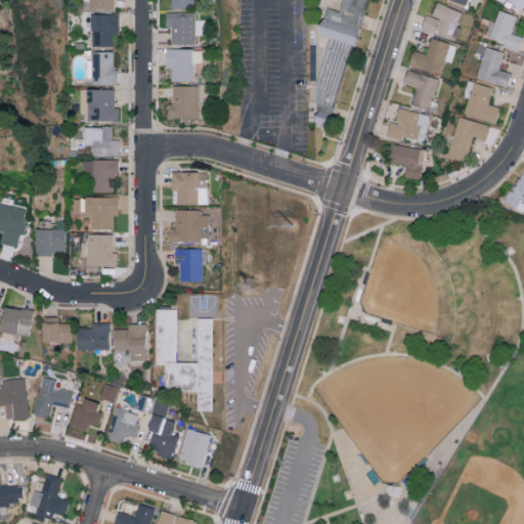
[(333,117),(367,0),(347,0),(343,22),(328,17),(320,35),(333,38),(316,88),(319,113),(333,117)]
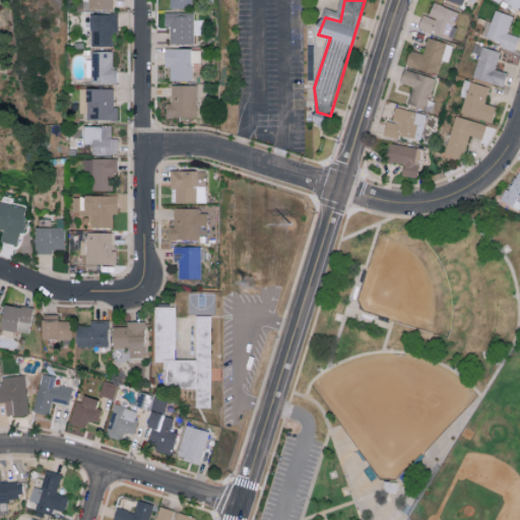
[(423,13),(417,25),(450,39),(460,12),(433,1),(428,15),(423,13)]
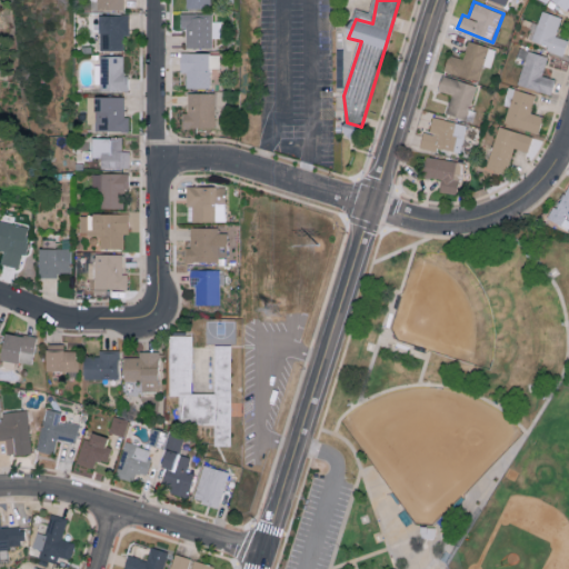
[(526,39),(548,43),(546,50),(563,55),(567,39),(557,36),(561,16),(541,10),(538,25),(529,22),(526,39)]
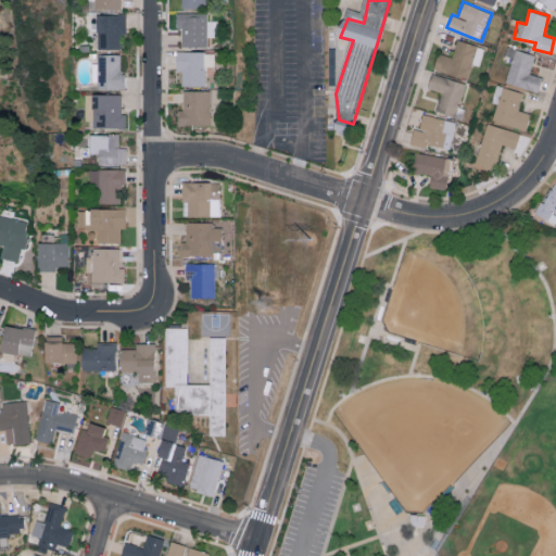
[(176,12),(176,27),(181,27),(181,43),(207,45),(207,36),(215,36),(215,22),(207,22),(209,13),(176,12)]
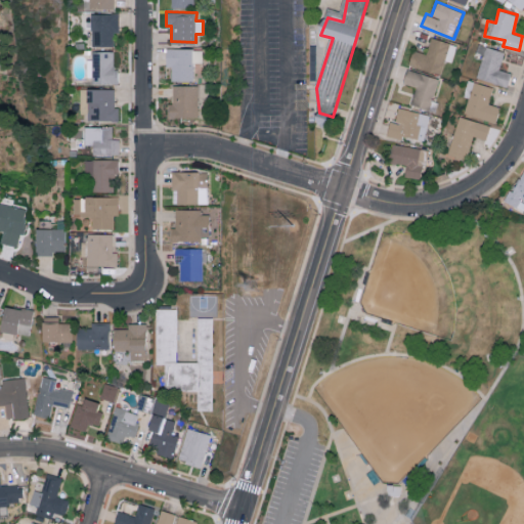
[(119,13),(91,13),(91,45),(114,46),(114,32),(118,32),(119,13)]
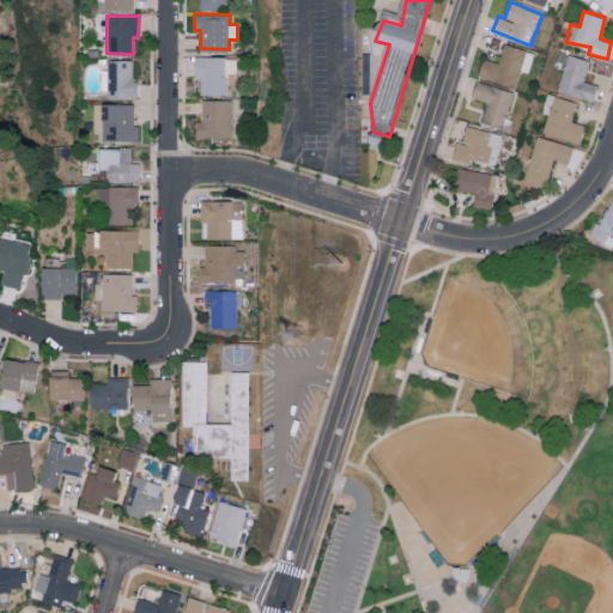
[(516,85),(519,70),(529,72),(534,50),(503,44),(499,61),(481,58),(478,78),(516,85)]
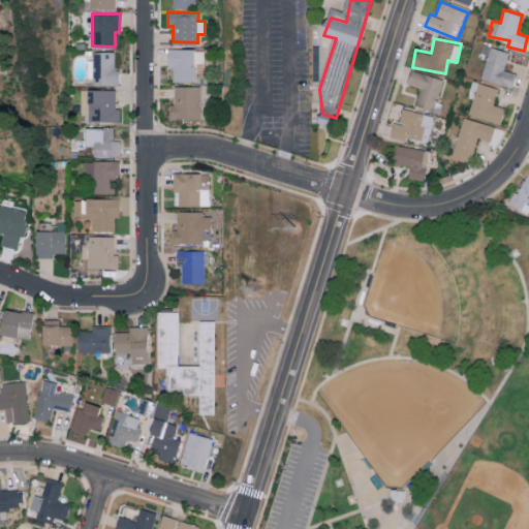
[(511,87),(516,72),(503,69),(508,51),(481,43),(479,53),(487,55),(480,79),(511,87)]
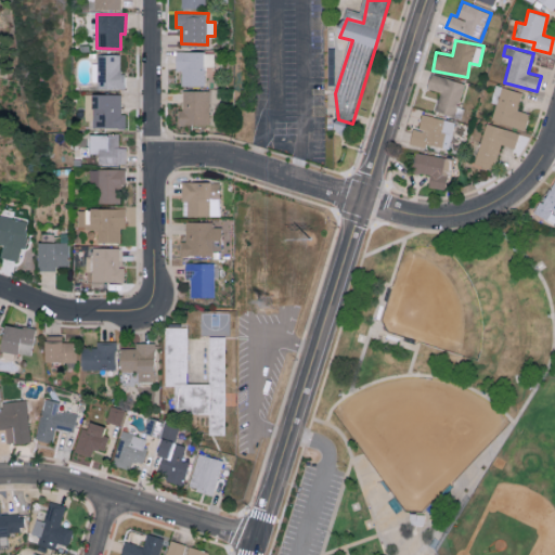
[(180,85),(204,86),(205,66),(214,66),(214,51),(175,51),(175,69),(181,71),(180,85)]
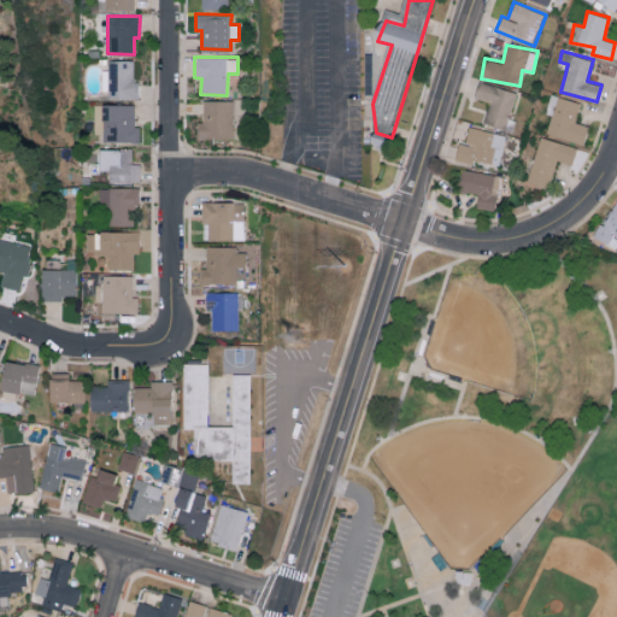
[(135,97),(134,59),(107,59),(109,98),(135,97)]
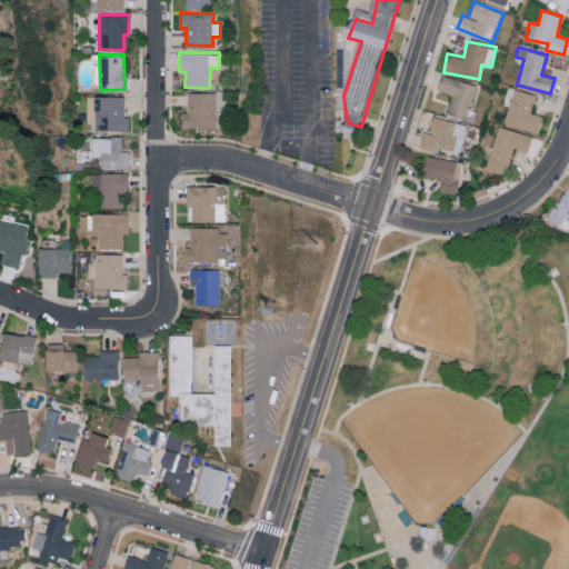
[(476,85),(441,75),(437,89),(450,93),(445,112),(466,118),(476,85)]
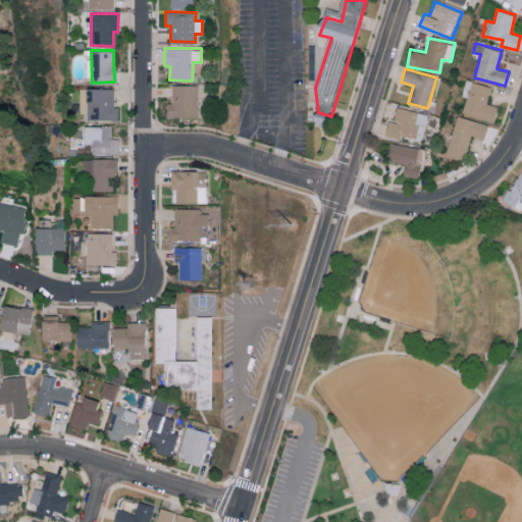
[(493,121),(498,106),(486,103),(491,87),(472,81),(462,112),(493,121)]
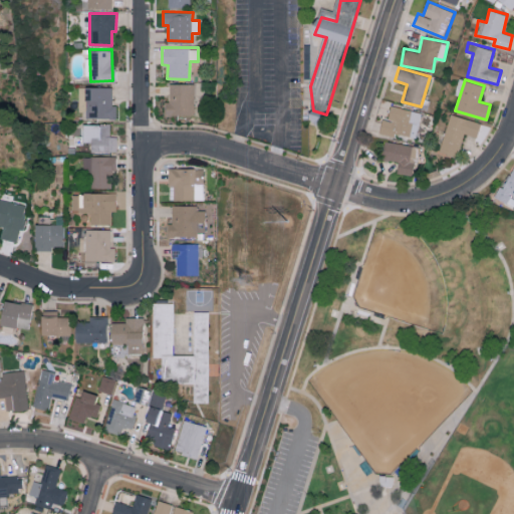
[(164,114),(194,114),(194,83),(169,83),(168,101),(164,101),(164,114)]
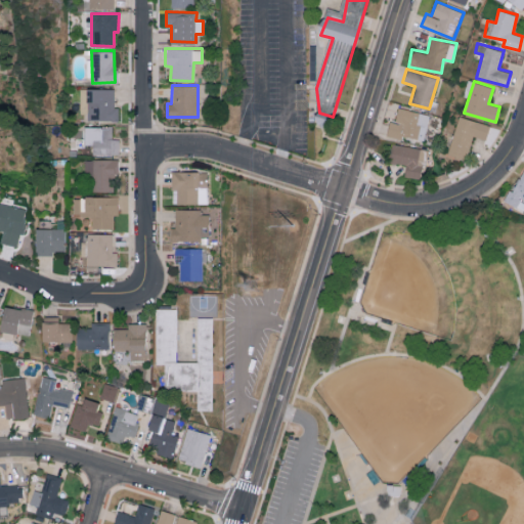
[(80,113),(87,114),(87,120),(118,120),(118,107),(114,107),(114,88),(80,87),(80,113)]
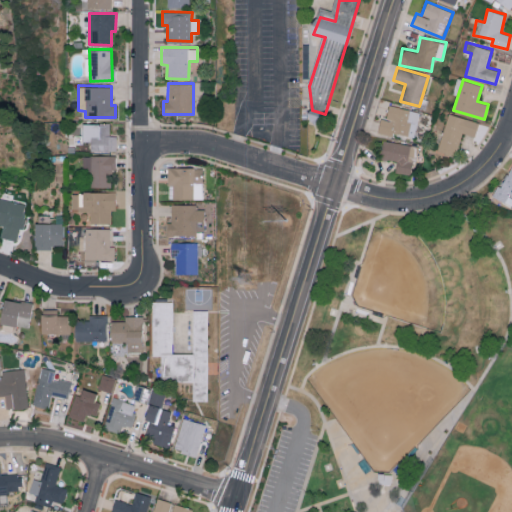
[(419,112),(388,104),(385,119),(380,117),(377,130),(413,139),(419,112)]
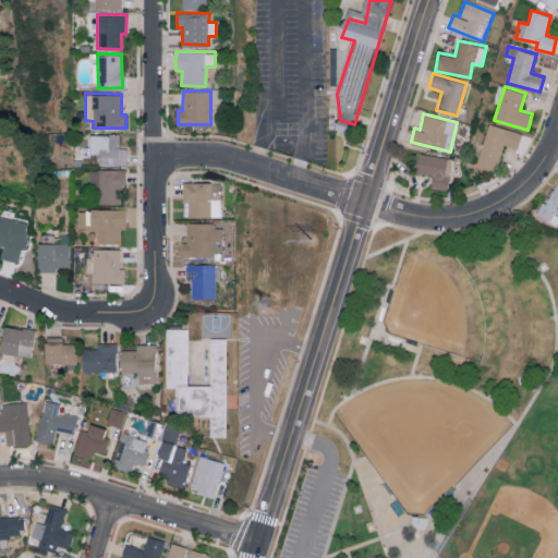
[(476,165),(496,170),(502,144),(518,148),(522,132),(487,123),(476,165)]
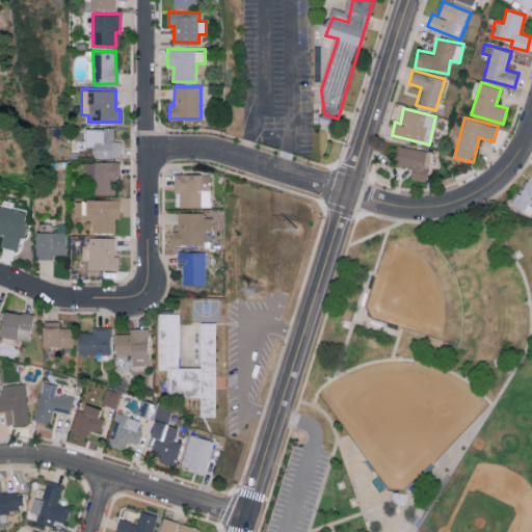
[(113,127),(94,127),(92,156),(120,157),(121,140),(113,140),(113,127)]
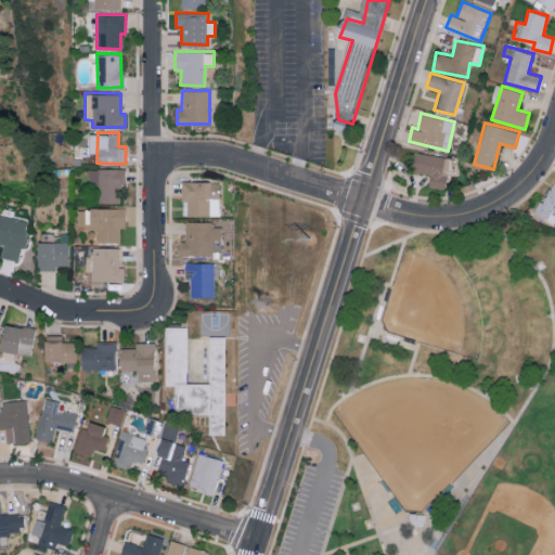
[(446,189),(449,156),(413,152),(411,171),(429,173),(427,186),(446,189)]
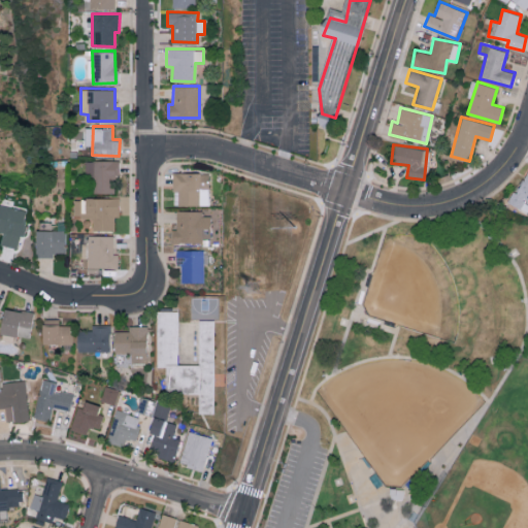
[(118,160),(84,160),(84,176),(92,176),(92,193),(112,192),(112,177),(119,177),(118,160)]
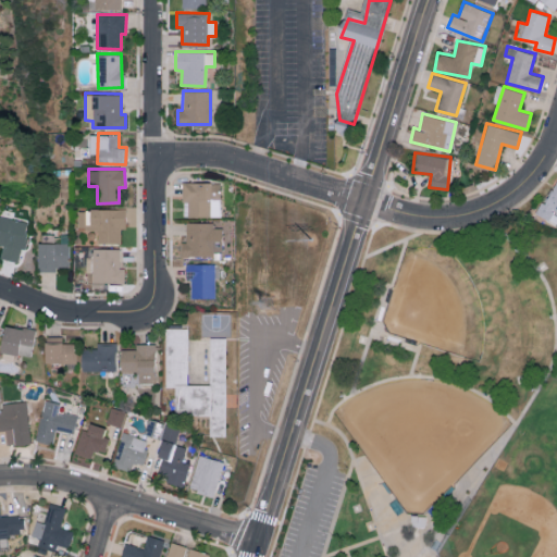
[(556,178),(554,178),(539,215),(549,220),(553,213),(556,214),(556,178)]
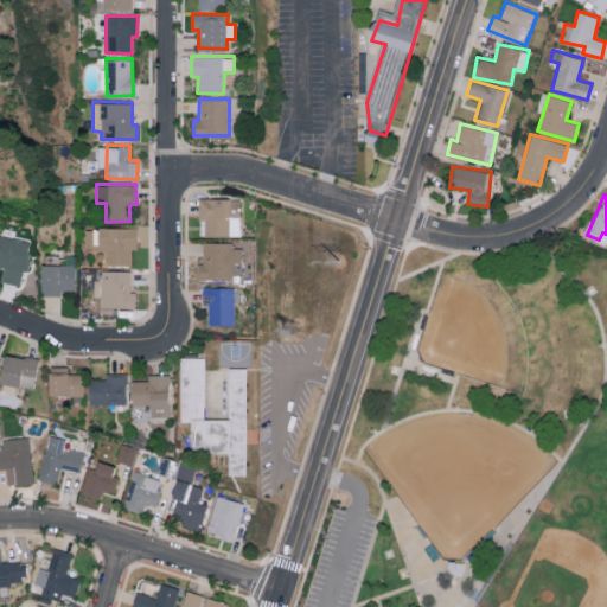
[(240,198),(198,198),(198,219),(204,219),(204,236),(240,235),(240,198)]
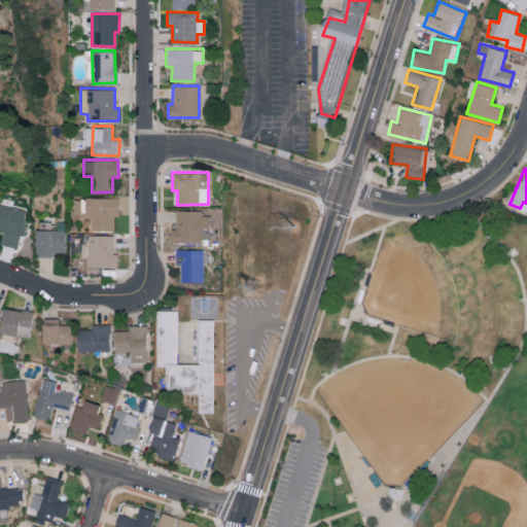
[(114,230),(114,216),(118,216),(118,198),(74,197),(74,207),(80,207),(80,217),(91,217),(91,230),(114,230)]
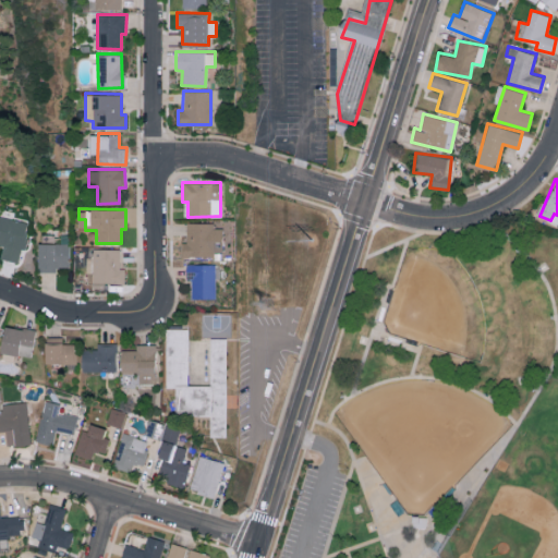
[(0,258),(17,262),(20,249),(24,249),(28,221),(0,216),(0,244),(2,245),(0,258)]
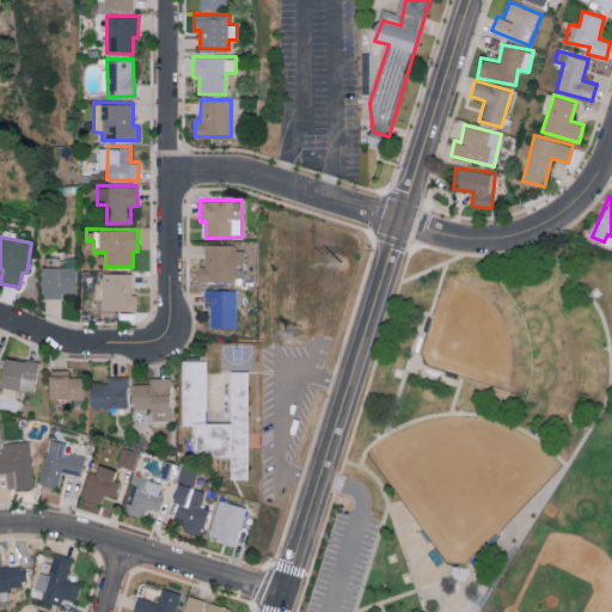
[(243,280),(243,250),(233,250),(233,244),(203,244),(204,265),(199,265),(199,280),(243,280)]
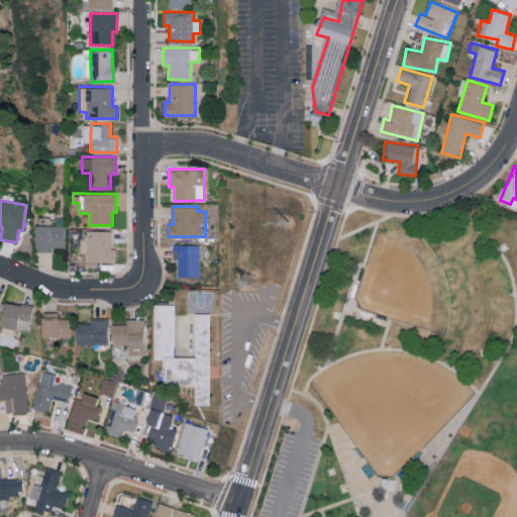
[(63,225),(34,225),(34,249),(64,249),(63,225)]
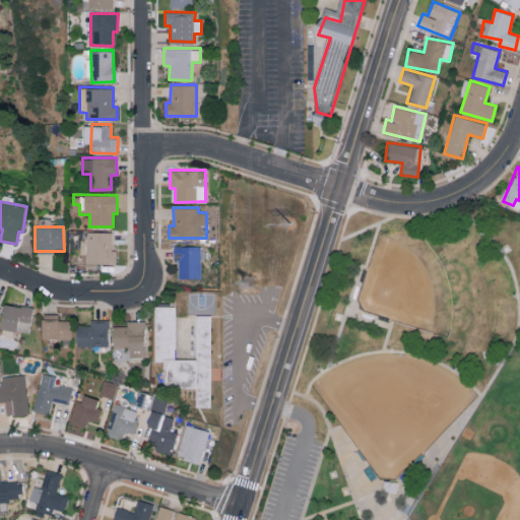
[(78,263),(116,263),(116,250),(111,250),(112,232),(86,231),(86,238),(79,238),(78,263)]
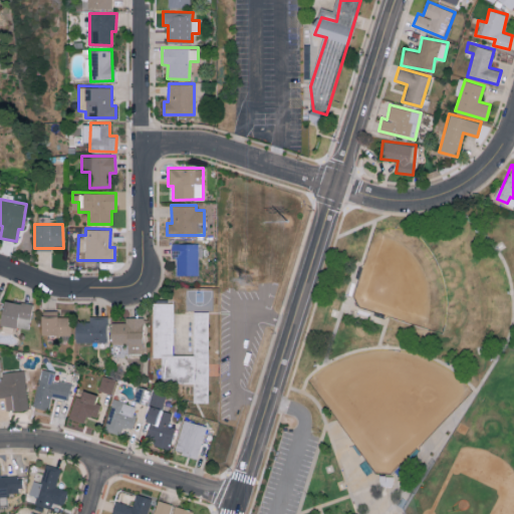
[(176,275),(198,274),(198,243),(171,243),(171,258),(175,257),(176,275)]
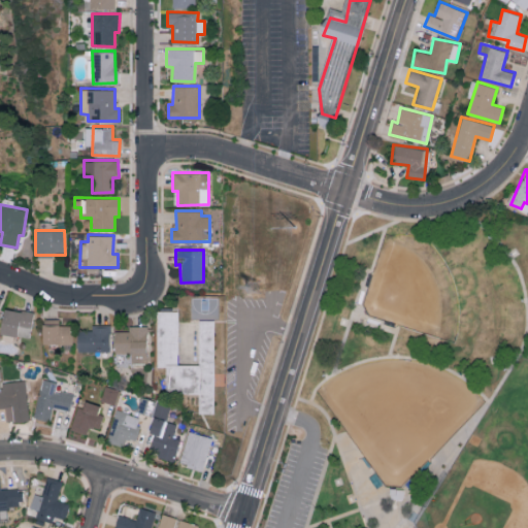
[(0,333),(30,338),(33,312),(3,307),(0,327),(0,333)]
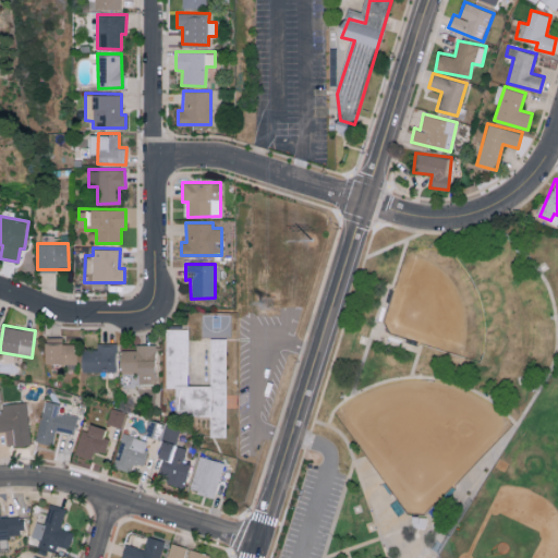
[(167,329),(187,329),(187,340),(209,341),(209,337),(226,338),(225,438),(208,437),(208,415),(176,416),(176,389),(166,389),(167,329)]
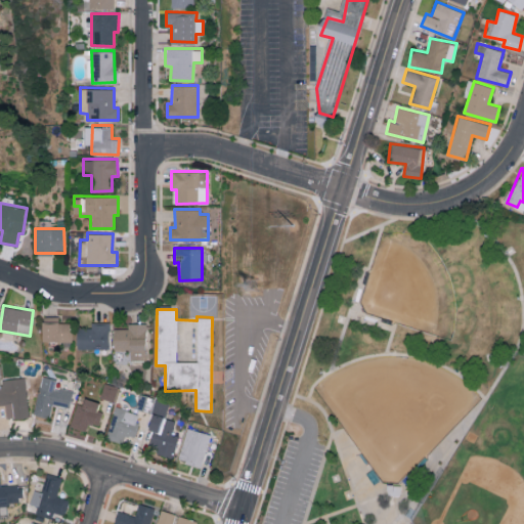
[(71,342),(71,322),(58,322),(58,316),(42,315),(41,341),(71,342)]
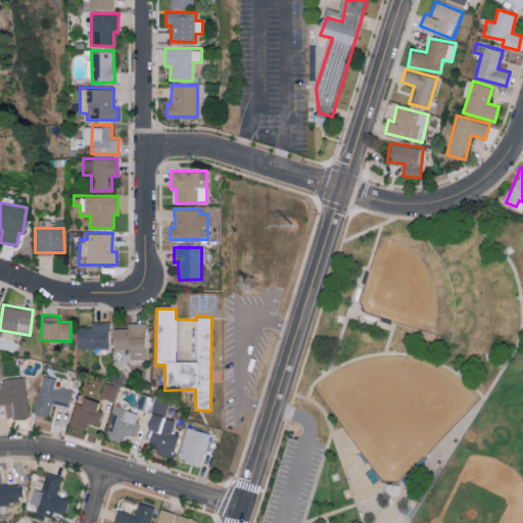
[(76,347),(107,348),(108,322),(89,321),(89,328),(76,327),(76,347)]
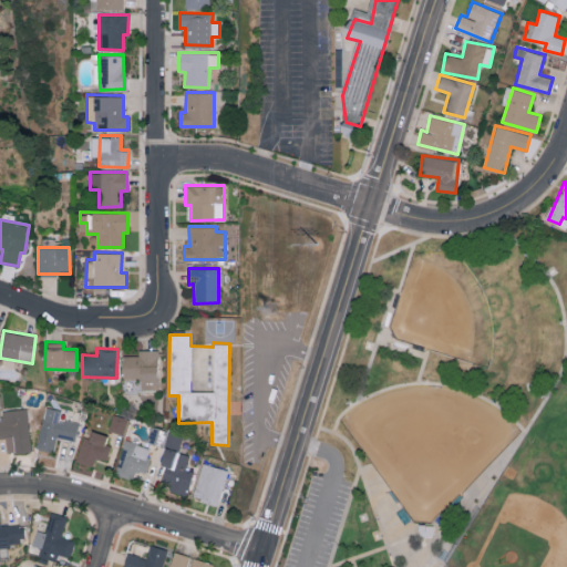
[(123,356),(122,378),(140,379),(140,389),(157,390),(157,350),(138,349),(138,356),(123,356)]
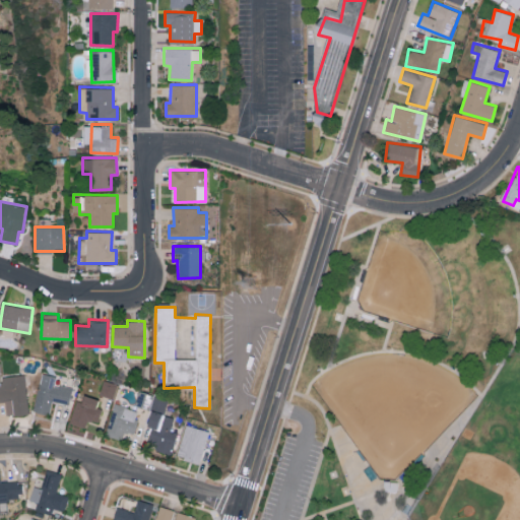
[(71,387),(54,384),(56,376),(41,373),(34,411),(49,414),(52,401),(68,404),(71,387)]
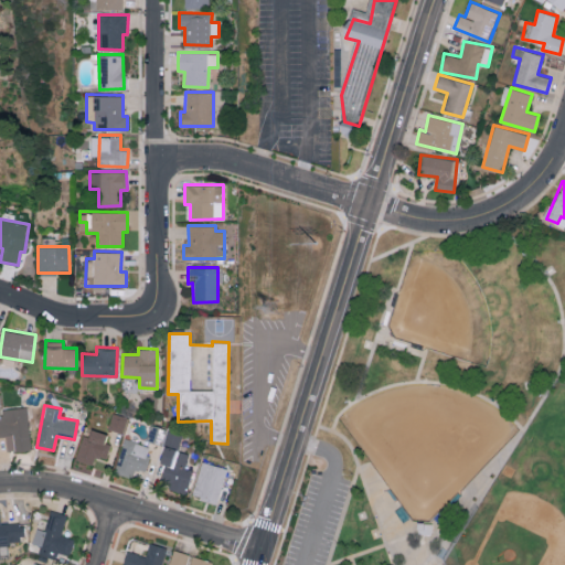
[(31,450),(27,406),(1,409),(2,418),(0,417),(0,436),(13,435),(14,452),(31,450)]
